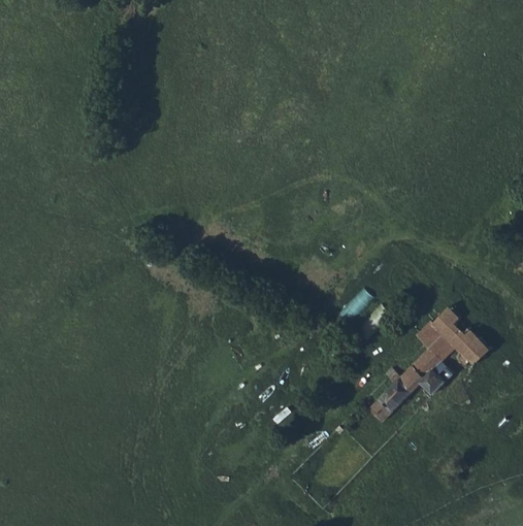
[(351,324),(373,298),(362,289),(339,315),(351,324)]
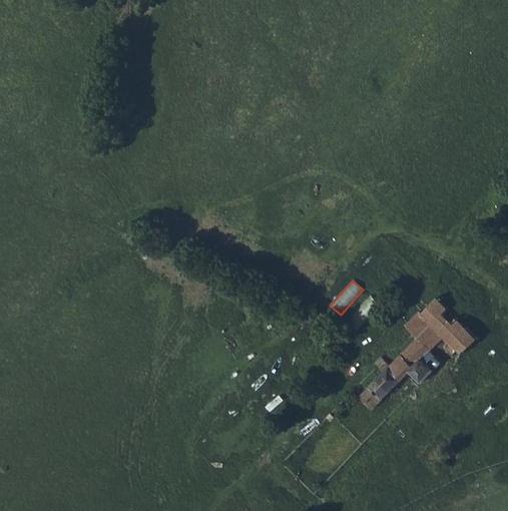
[(400,327),(410,338),(425,353),(441,337),(457,320),(432,296),(400,327)]
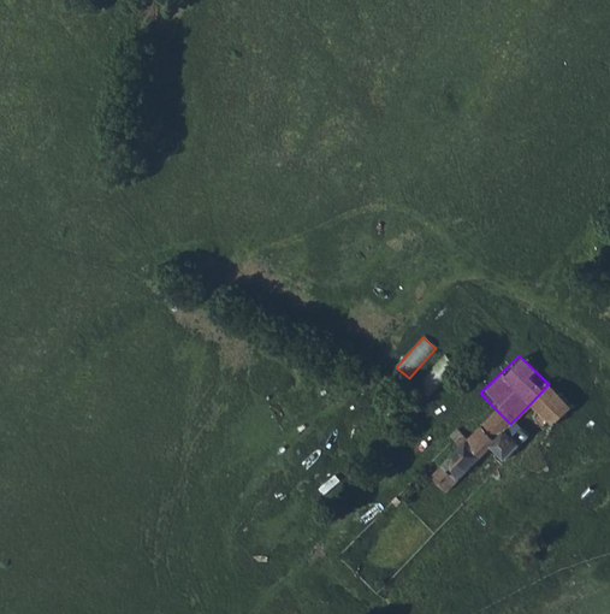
[(427,397),(457,369),(445,356),(415,385),(427,397)]
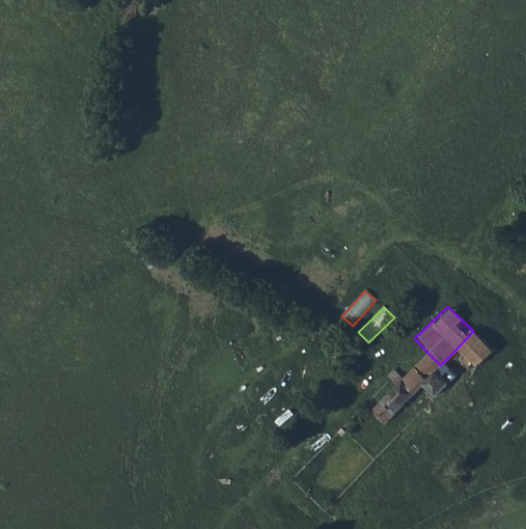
[(492,350),(473,331),(457,349),(465,357),(460,362),(465,366),(470,362),(475,366),(492,350)]
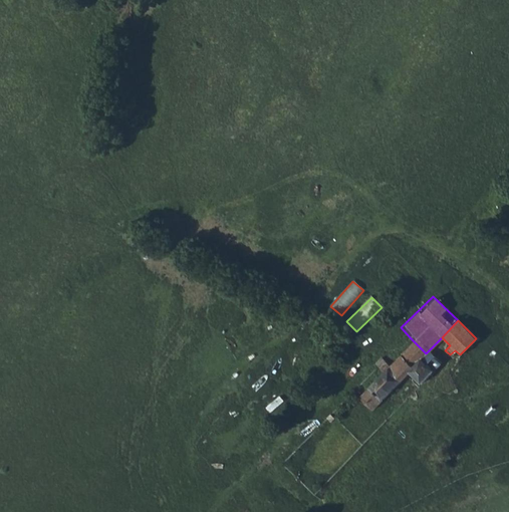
[(416,385),(437,364),(426,353),(411,338),(387,363),(402,379),(406,375),(416,385)]
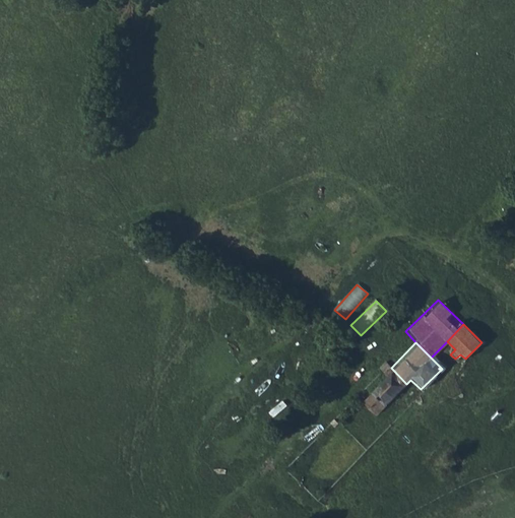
[(382,376),(383,374),(391,368),(386,363),(381,360),(373,368),(382,376)]
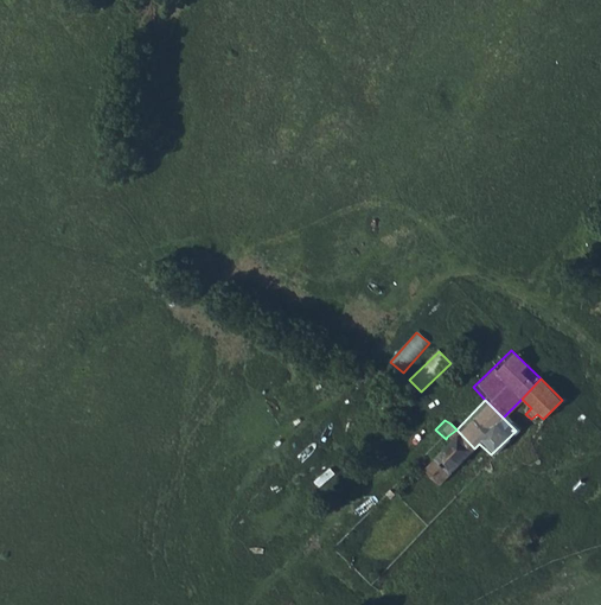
[(466,457),(474,449),(456,430),(447,437),(466,457)]
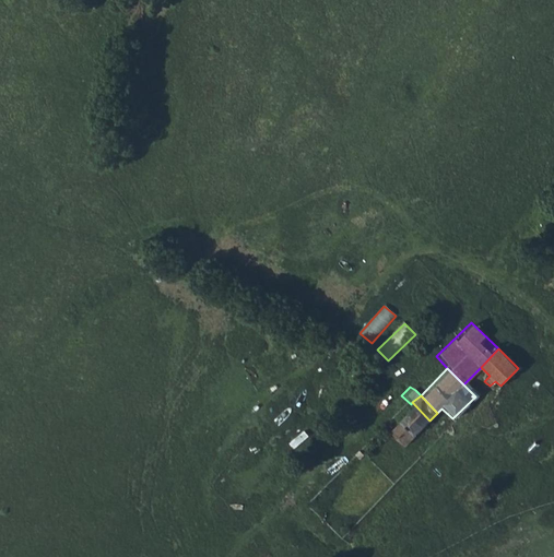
[(403,448),(429,421),(412,402),(411,404),(387,430),(403,448)]
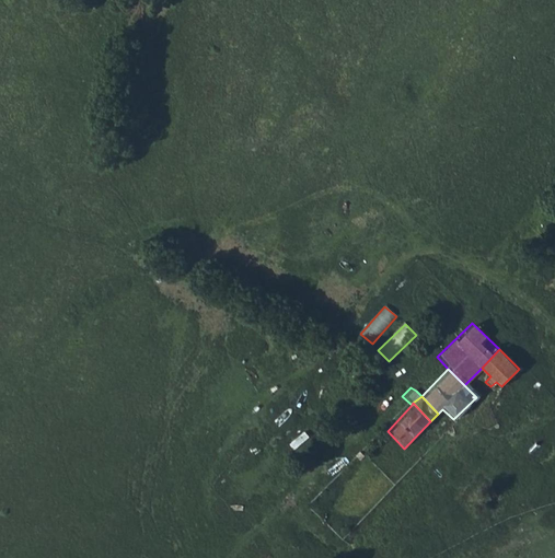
[(440,431),(448,425),(438,414),(430,421),(440,431)]
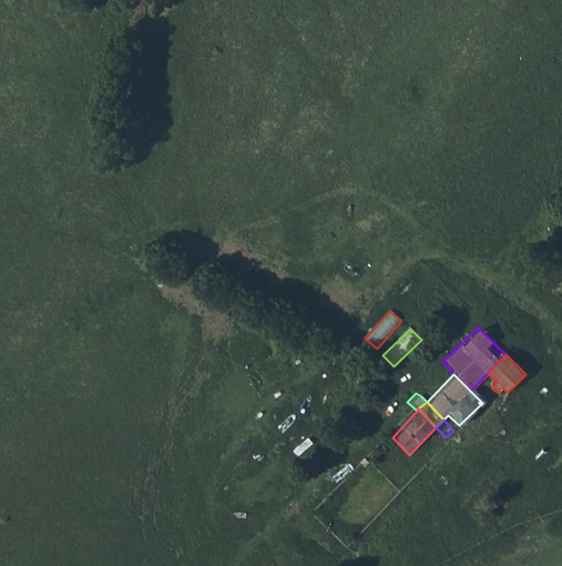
[(294,450),(297,455),(313,445),(309,440),(294,450)]
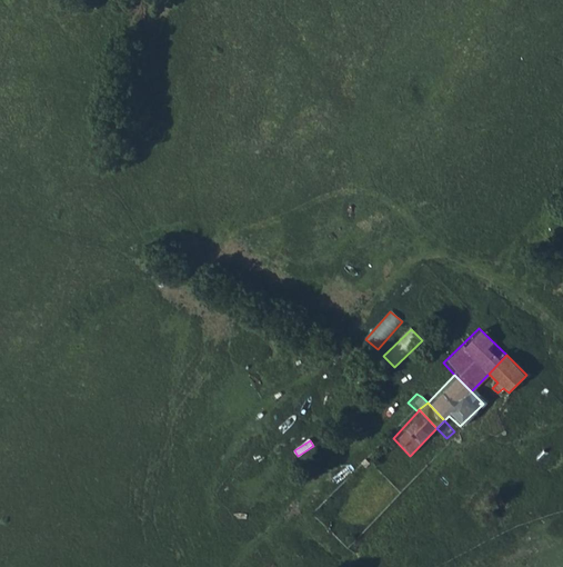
All buildings are outlined.
